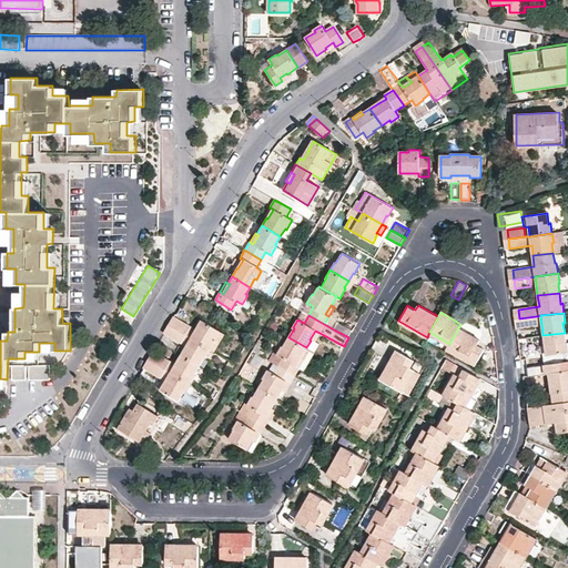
[(519,318),(520,328),(537,326),(536,316),(519,318)]
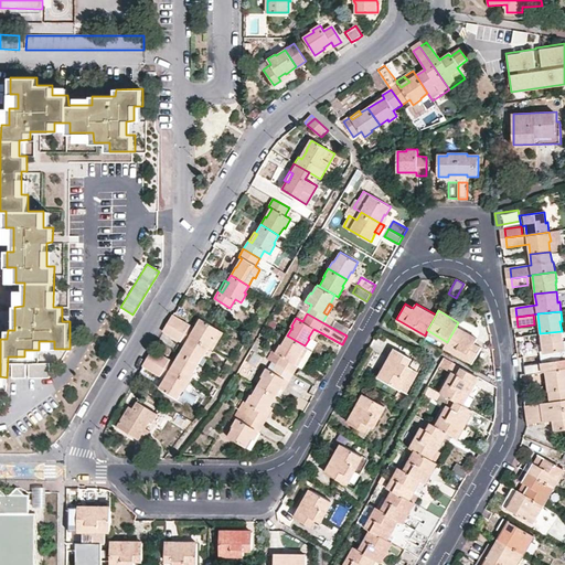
[(177,316),(171,324),(209,348),(214,339),(213,338),(219,329),(201,318),(194,328),(177,316)]
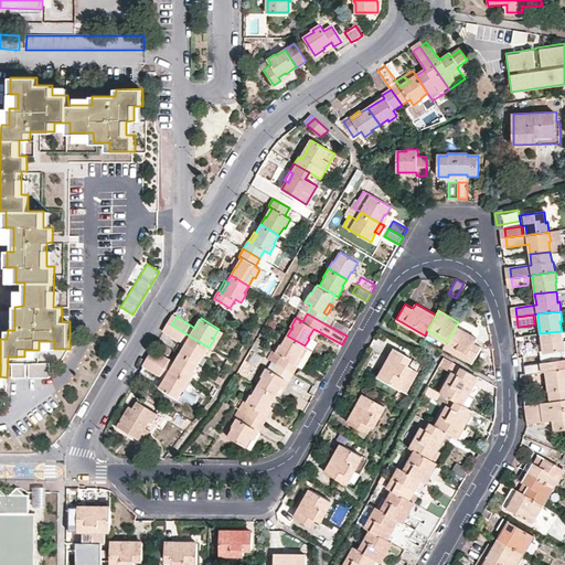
[(347,336),(351,327),(338,319),(332,328),(347,336)]
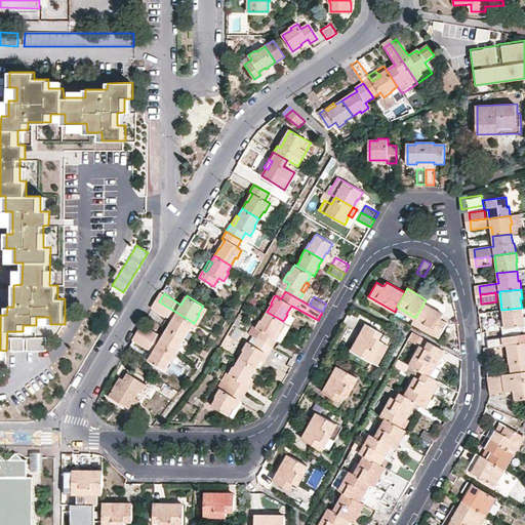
[(159,301),(155,309),(172,320),(167,328),(185,337),(189,329),(190,329),(194,323),(159,301)]
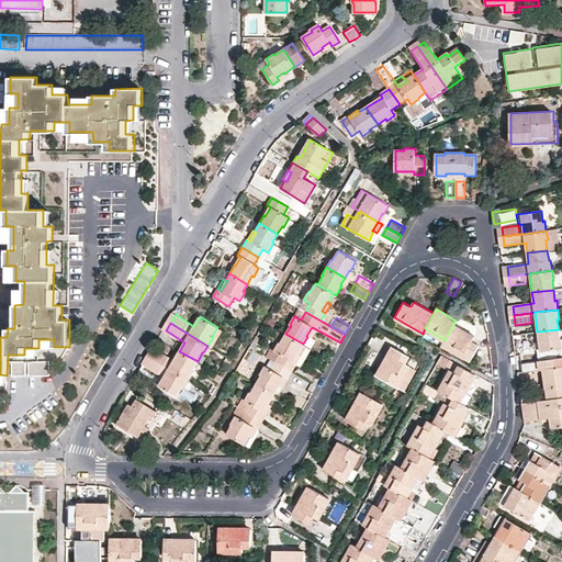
[(445,340),(441,345),(469,361),(478,346),(471,341),(473,337),(453,325),(445,340)]
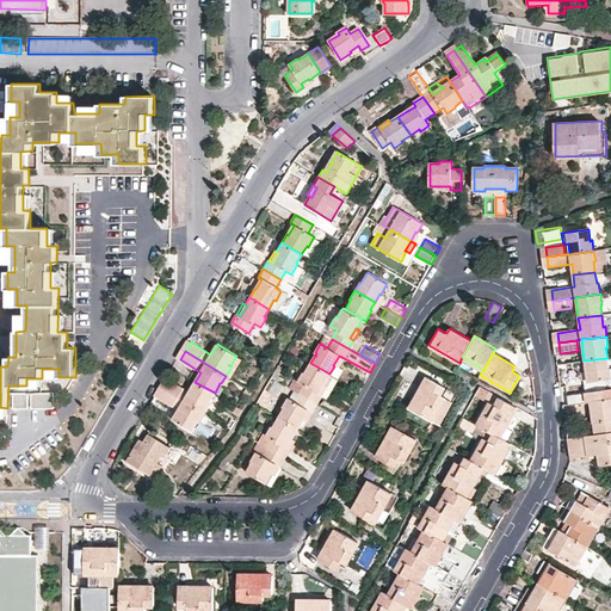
[(338,368),(344,358),(339,356),(333,365),(334,366),(338,368)]
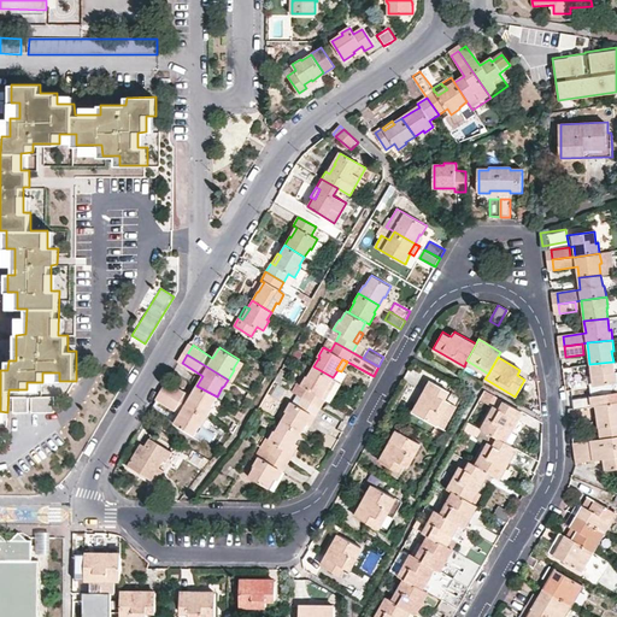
[(591,397),(612,394),(610,383),(616,382),(616,380),(616,372),(615,372),(613,362),(589,364),(592,375),(593,375),(594,386),(589,387),(591,397)]
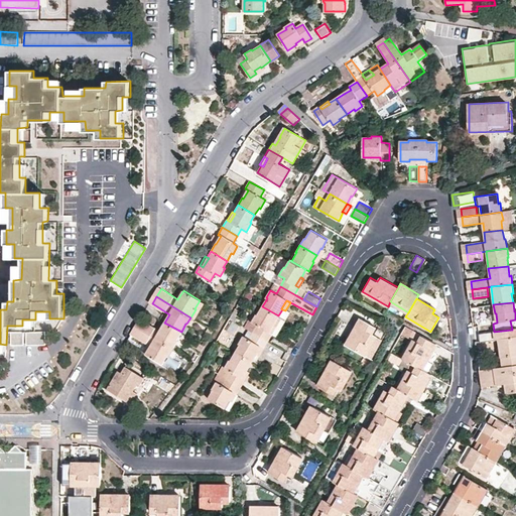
[(278,315),(262,306),(257,314),(256,313),(252,321),(257,325),(253,332),(267,341),(272,333),(274,335),(283,319),(278,316),(278,315)]
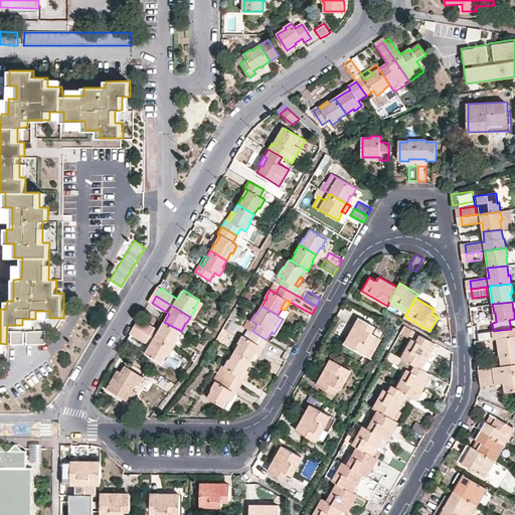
[(360,318),(345,343),(363,354),(374,335),(370,332),(374,326),(360,318)]
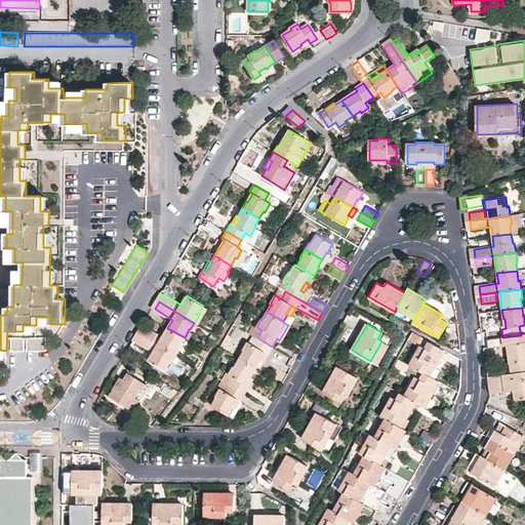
[(145,326),(140,333),(175,355),(179,347),(179,346),(185,337),(167,328),(162,336),(145,326)]
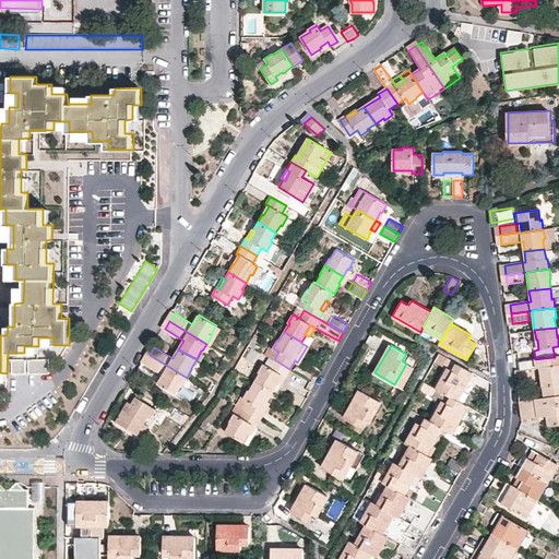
[(150,355),(144,364),(164,375),(157,383),(176,394),(181,385),(182,385),(187,378),(150,355)]
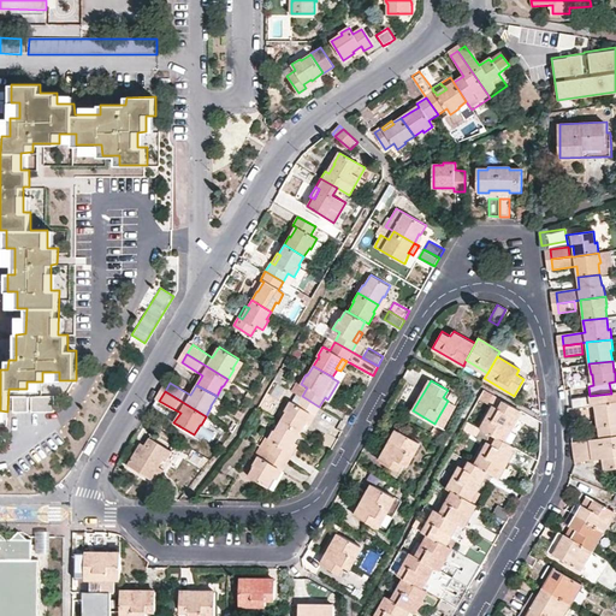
[(597,426),(615,422),(615,402),(612,403),(611,394),(590,396),(591,406),(596,406),(597,415),(596,415),(597,426)]
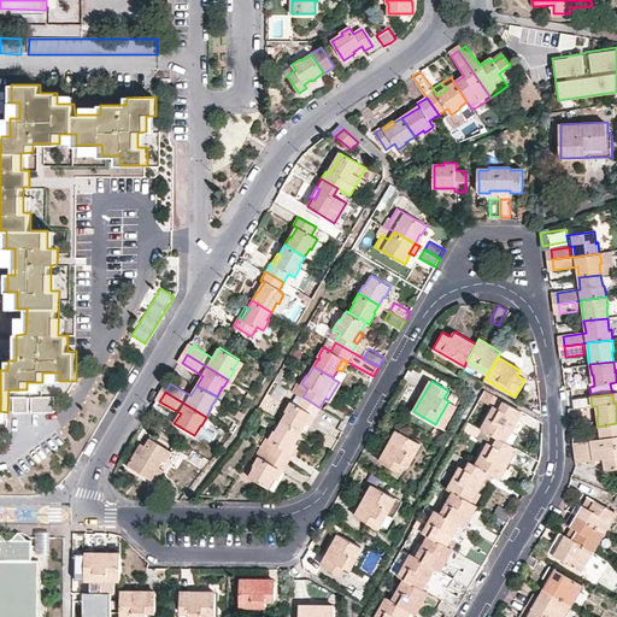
[(15,398),(15,412),(30,411),(30,397),(15,398)]
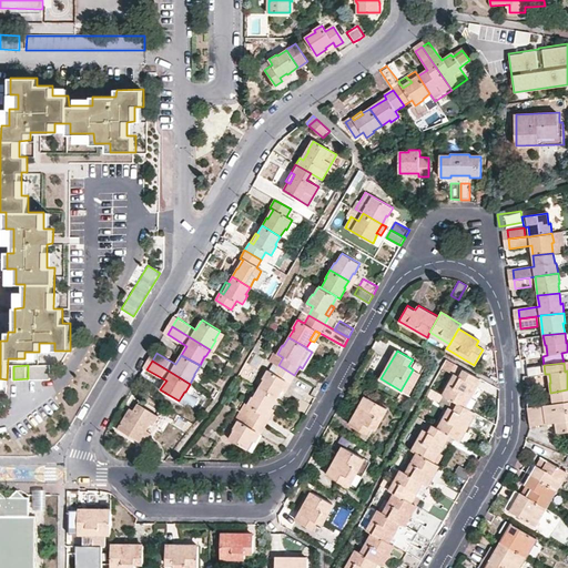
[(30,365),(30,378),(51,378),(51,365),(30,365)]
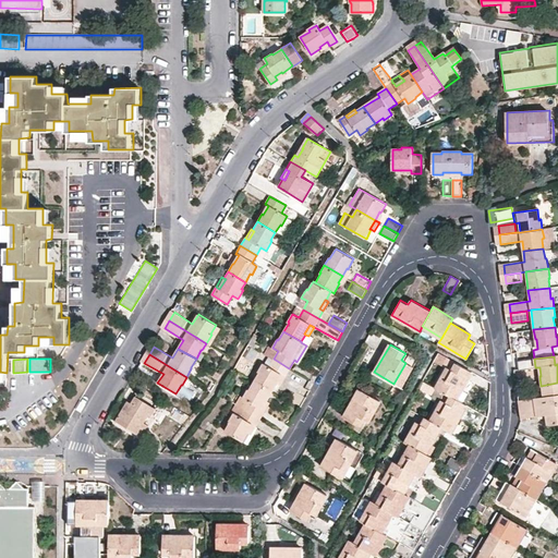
[(284,376),(289,368),(274,359),(269,367),(263,363),(257,373),(258,374),(255,380),(273,391),(277,384),(276,383),(281,374),(284,376)]
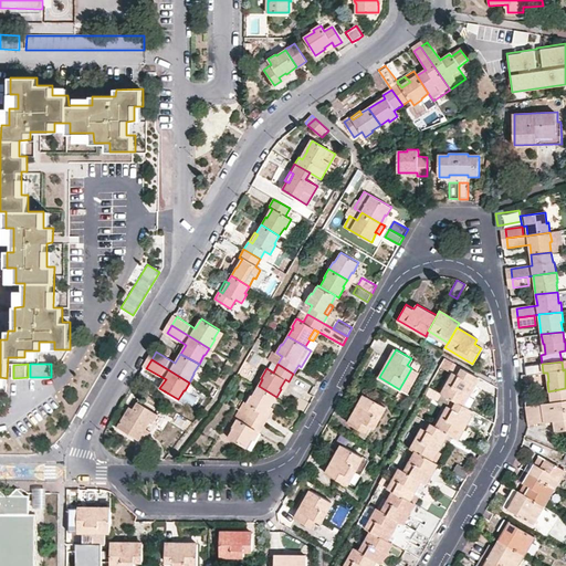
[(454,374),(443,394),(463,405),(479,378),(463,370),(460,377),(454,374)]
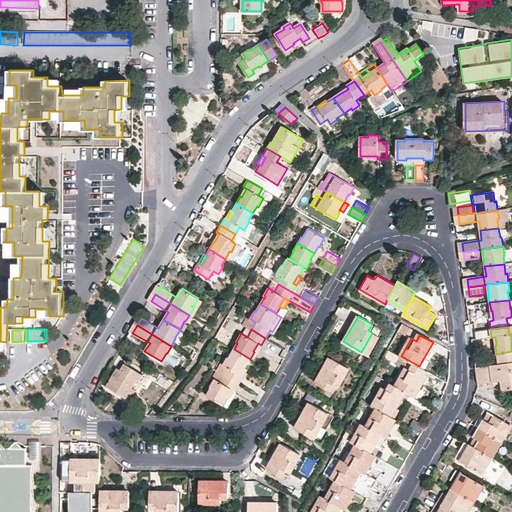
[(257,353),(261,345),(258,343),(253,351),(254,352),(257,353)]
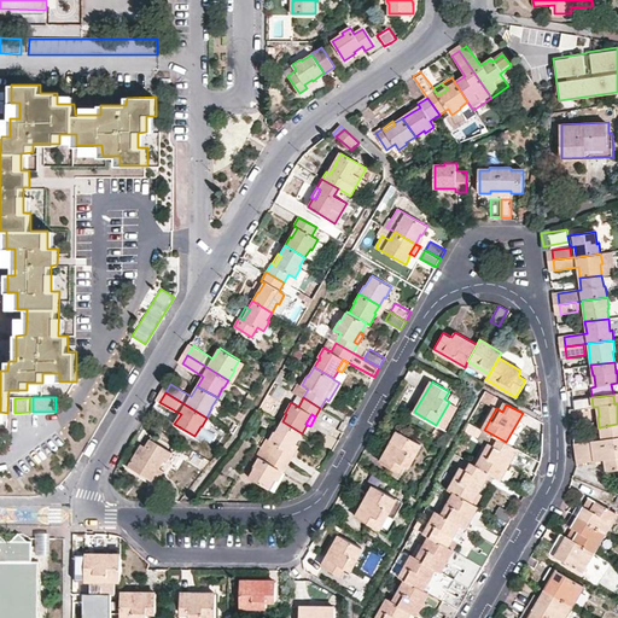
[(302,433),(283,421),(277,431),(275,430),(269,439),(275,443),(270,452),(289,462),(293,454),(290,452),(295,442),(297,443),(302,433)]
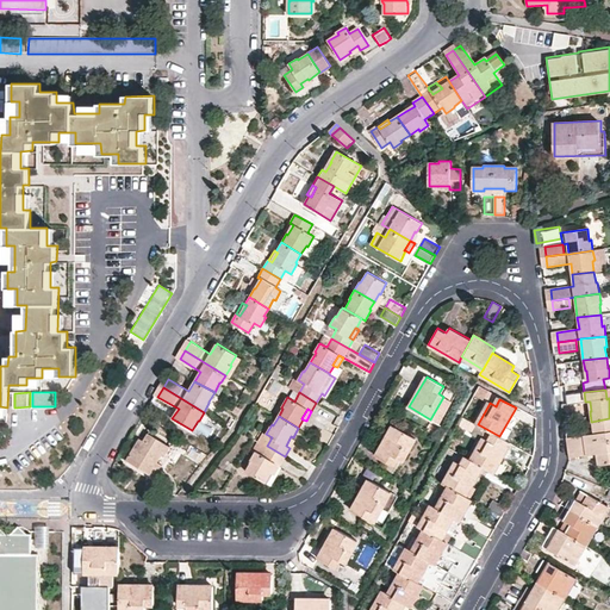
[(593,435),(571,439),(572,448),(609,442),(609,418),(591,422),(593,435)]
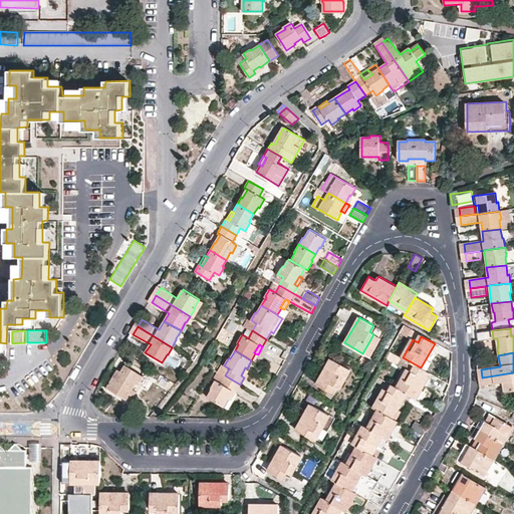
[(331,357),(316,383),(330,392),(334,386),(338,388),(349,367),(331,357)]
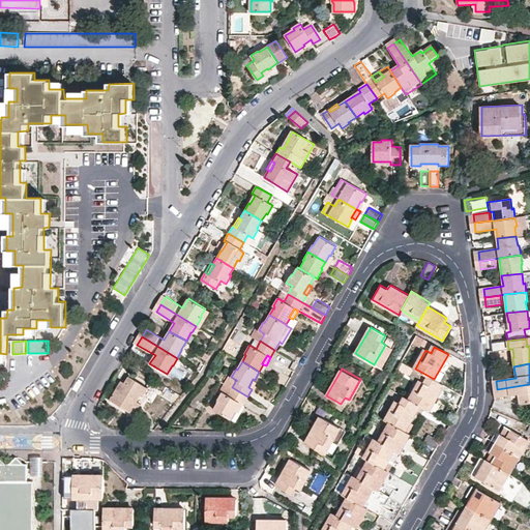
[(434,379),(415,369),(411,376),(420,381),(410,400),(420,405),(429,410),(443,384),(434,379)]
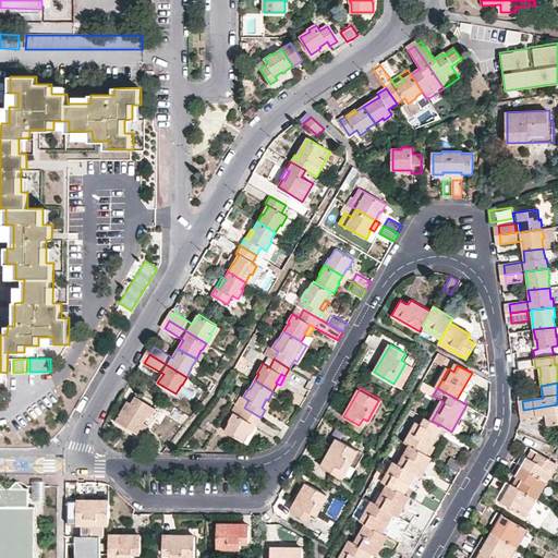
[(126,412),(123,410),(117,421),(138,433),(145,423),(148,416),(152,419),(157,408),(136,396),(129,409),(126,412)]
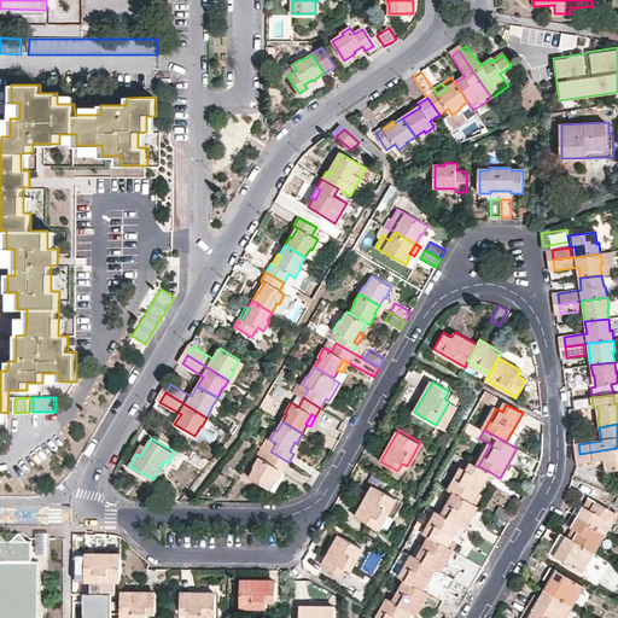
[(299,444),(297,443),(295,442),(290,452),(293,454),(299,444)]
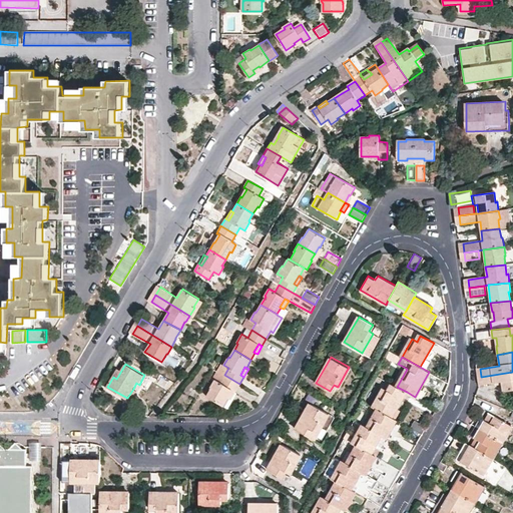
[(512,372),(481,377),(482,385),(502,383),(503,392),(512,390),(512,372)]
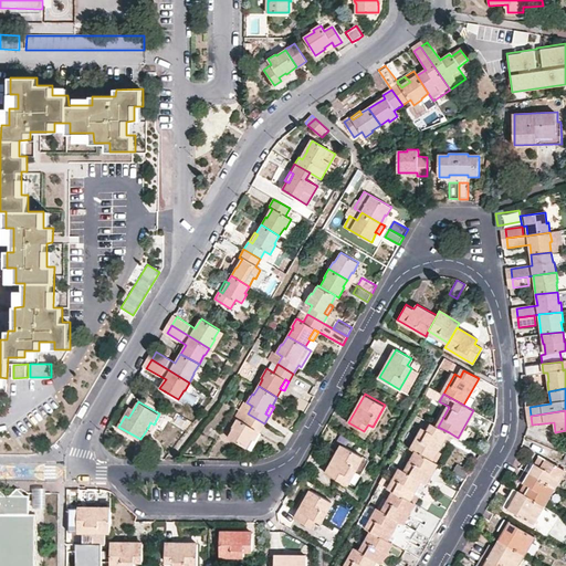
[(264,423),(248,413),(243,422),(238,419),(232,428),(233,428),(229,437),(252,451),(262,432),(260,431),(264,423)]
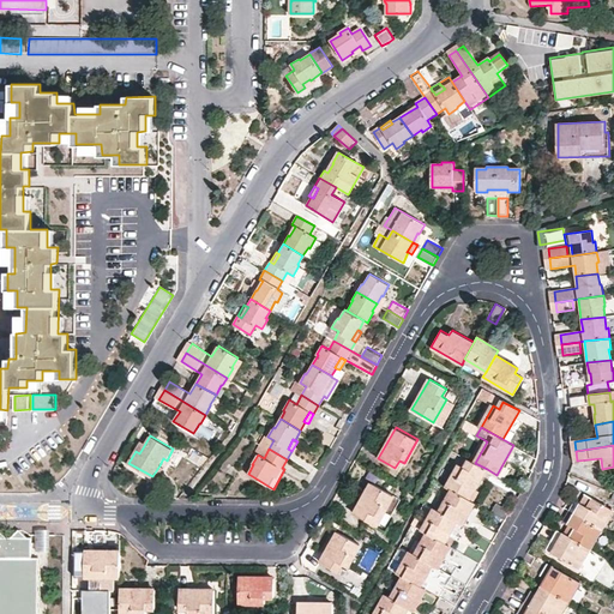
[(475,463),(470,459),(465,468),(461,464),(447,486),(452,489),(470,499),(487,469),(475,463)]
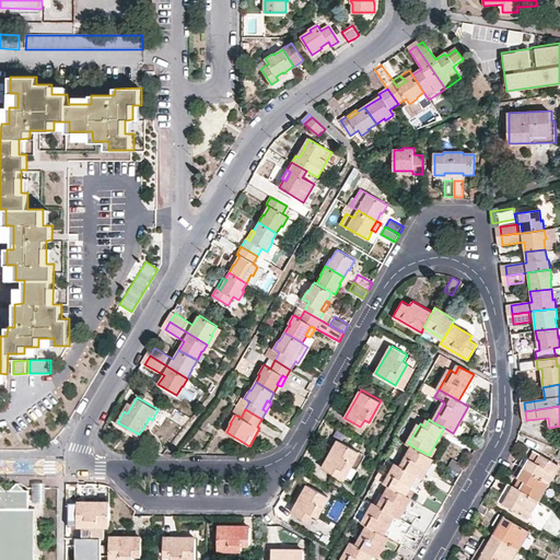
[(146,424),(139,434),(143,438),(150,427),(146,424)]
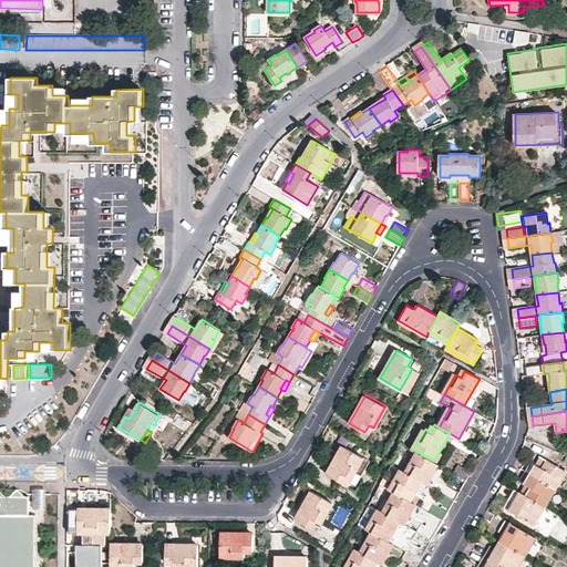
[(342,445),(326,473),(347,485),(362,457),(342,445)]
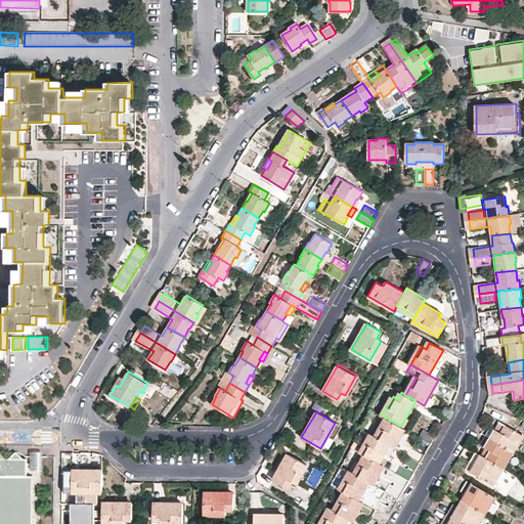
[(376,436),(390,444),(395,447),(405,428),(401,426),(386,418),(376,436)]
